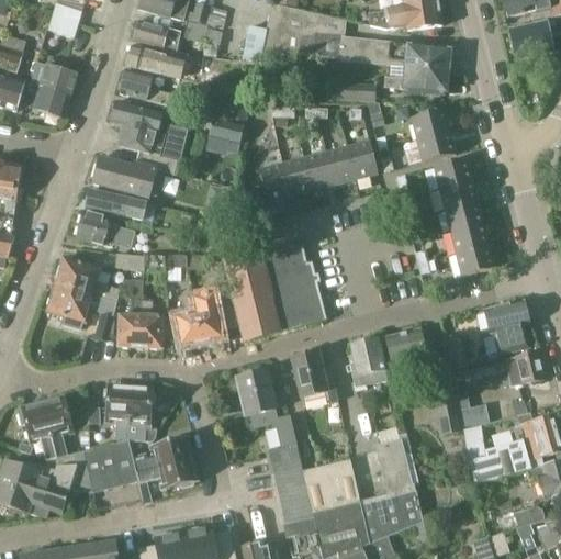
[(45,29),(46,30),(51,15),(54,2),(55,0),(14,0),(13,4),(24,7),(25,6),(43,10),(38,30),(44,32),(45,29)]
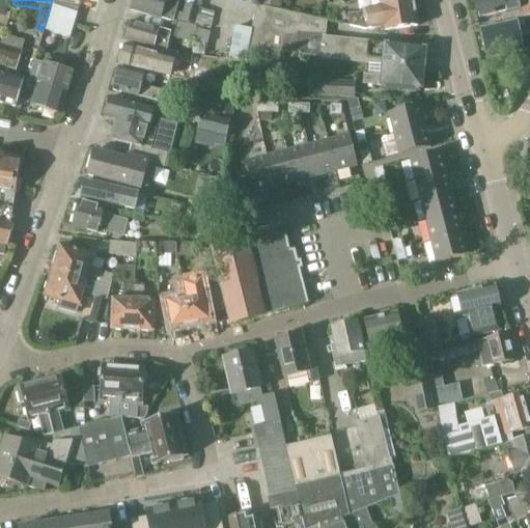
[(132,0),(131,5),(171,17),(175,0),(132,0)]
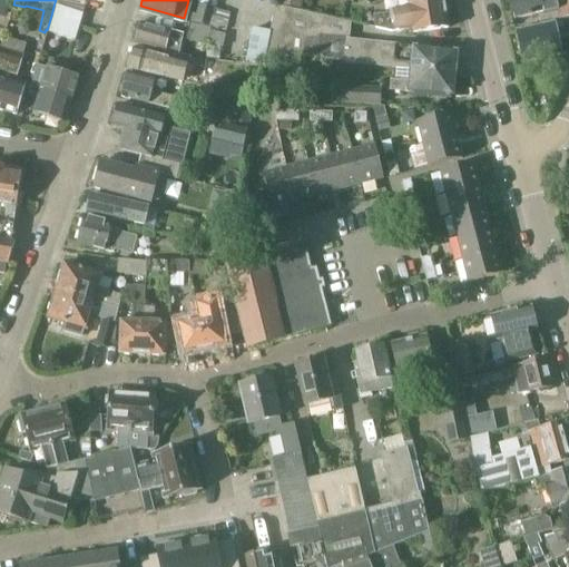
[(412,30),(448,25),(443,0),(408,0),(409,8),(373,13),(375,25),(392,28),(412,26),(412,30)]
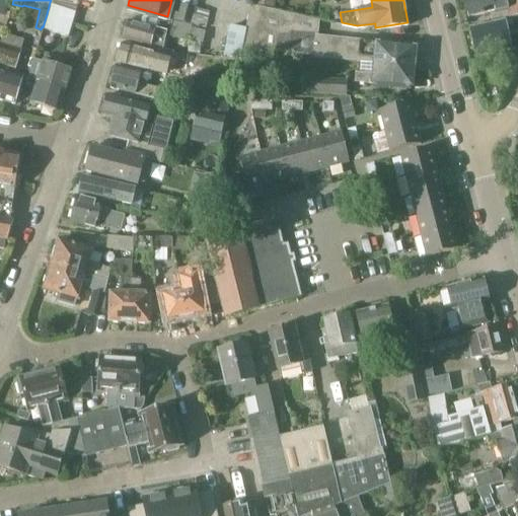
[(496,18),(513,15),(512,11),(511,5),(513,0),(463,0),(467,15),(490,9),(492,16),(496,16),(496,18)]
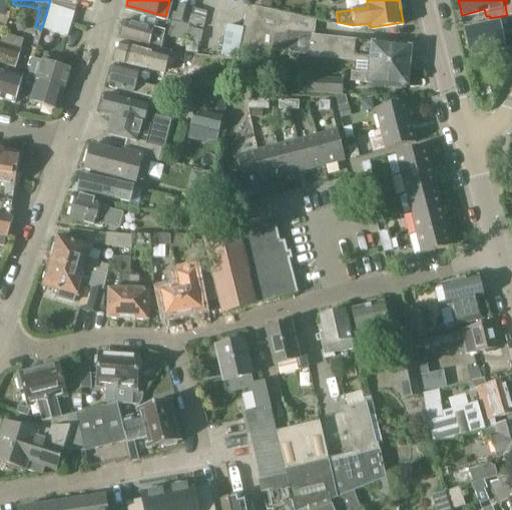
[(46,14),(70,21),(73,9),(49,2),(46,14)]
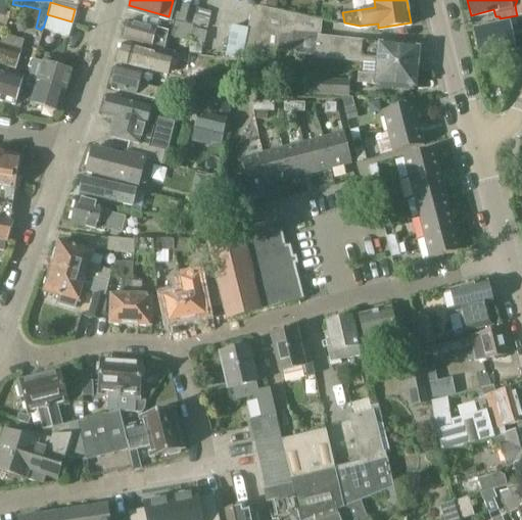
[(178,18),(193,22),(206,26),(210,10),(182,2),(178,18)]
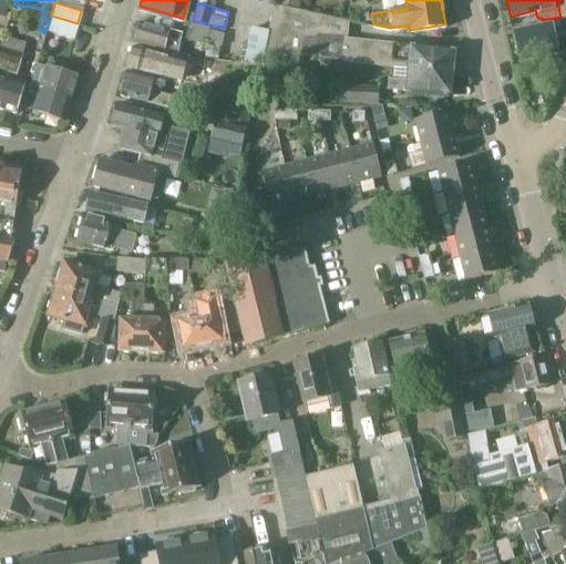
[(342,60),(410,67),(450,71),(451,68),(454,65),(456,48),(348,38),(349,20),(274,3),(265,50),(342,58),(342,60)]
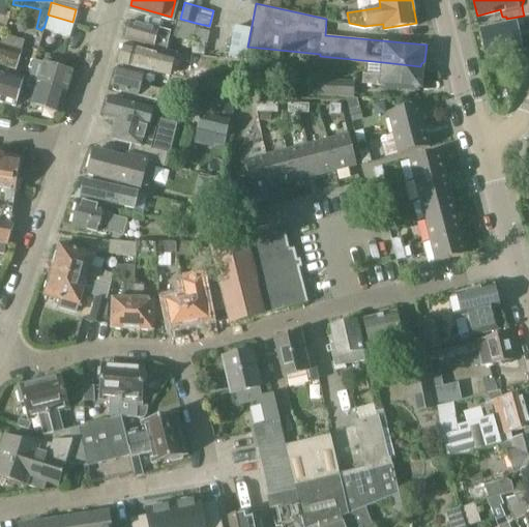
[(528,25),(528,13),(524,16),(506,19),(506,17),(502,17),(503,22),(480,26),(486,54),(519,48),(517,32),(527,30),(528,25)]
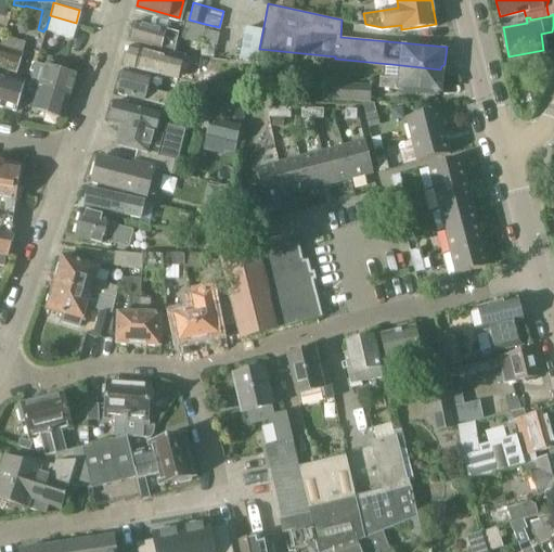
[(76,23),(50,15),(46,29),(72,36),(76,23)]
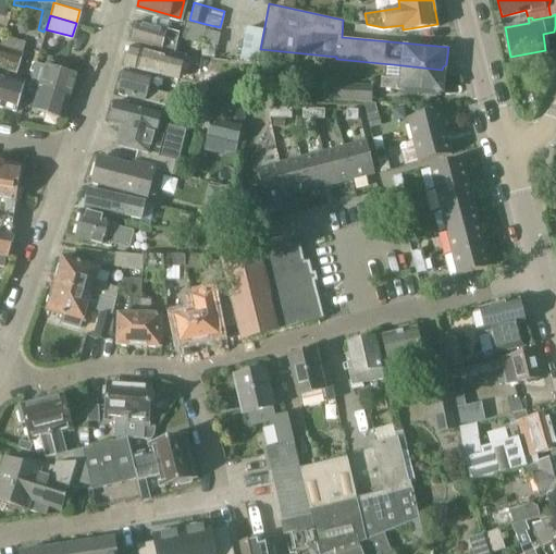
[(158,49),(184,57),(184,54),(173,50),(178,32),(137,20),(132,39),(158,46),(158,49)]
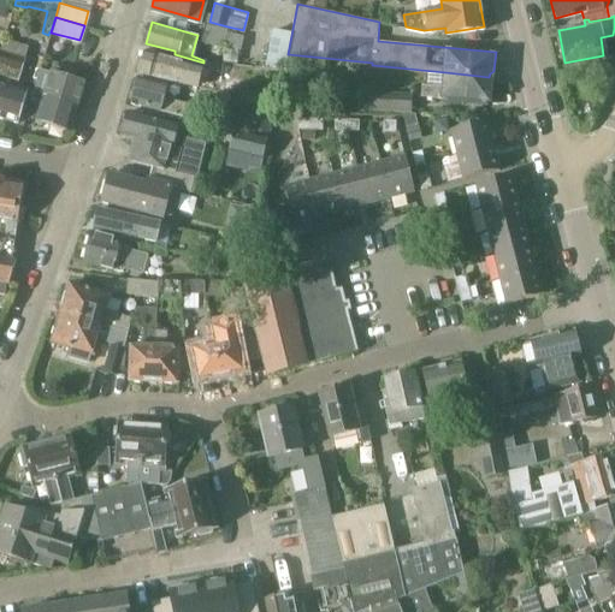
[(205,22),(201,40),(240,48),(243,34),(226,30),(228,27),(210,22),(205,22)]
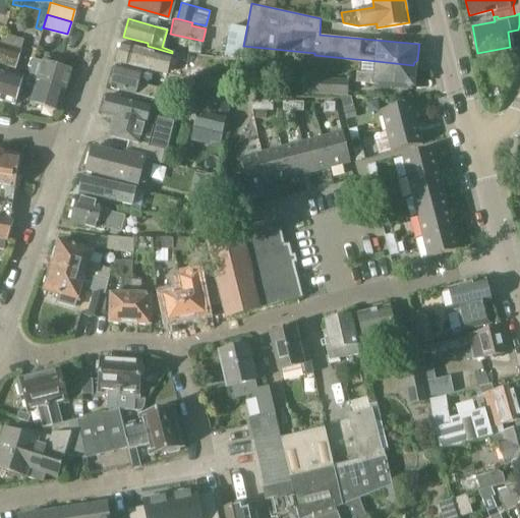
[(245,34),(229,31),(224,54),(240,57),(245,34)]
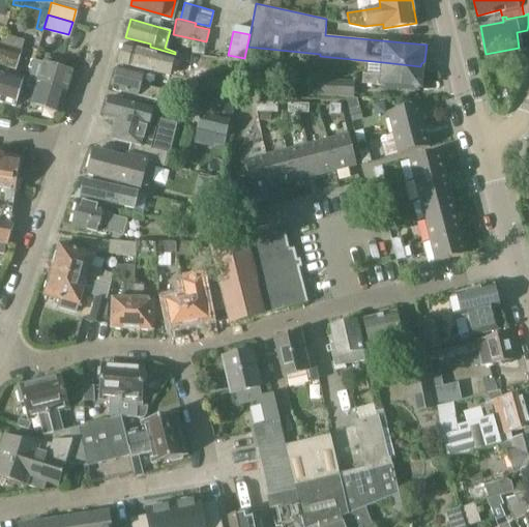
[(175,54),(150,47),(124,39),(119,61),(171,72),(175,54)]
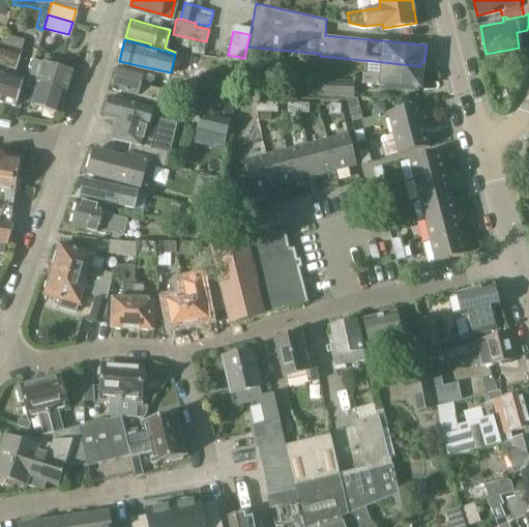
[(23,48),(4,41),(0,56),(0,98),(15,105),(23,77),(15,74),(23,48)]
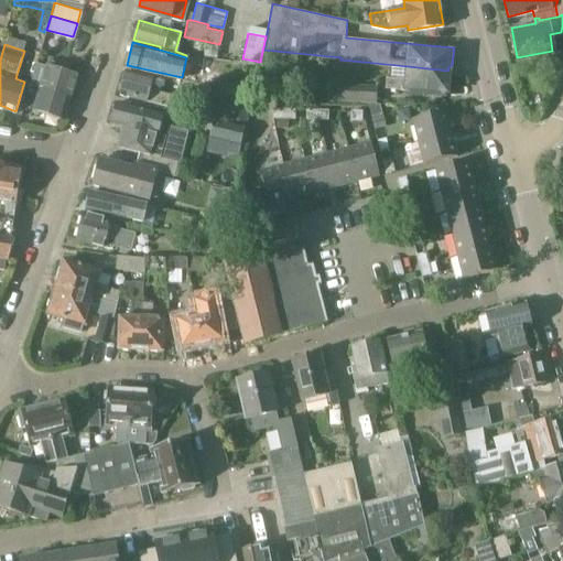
[(215,57),(190,54),(187,68),(212,73),(215,57)]
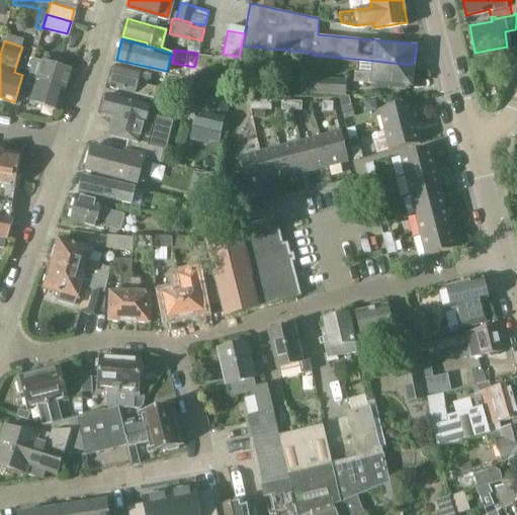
[(41,59),(33,56),(27,76),(65,87),(71,67),(56,63),(57,58),(44,54),(41,59)]
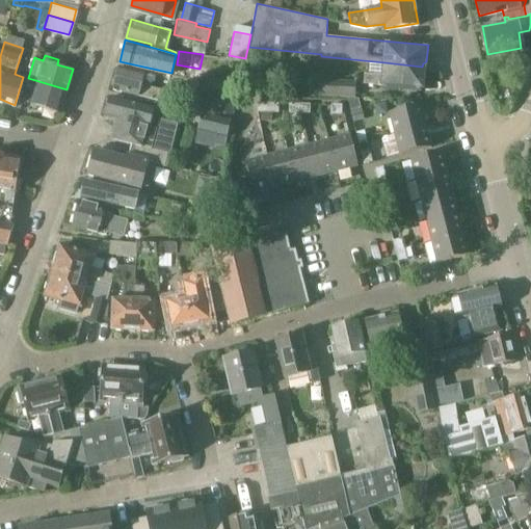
[(422,68),(422,67),(385,62),(383,74),(365,72),(364,81),(420,87),(421,79),(424,79),(425,68),(422,68)]
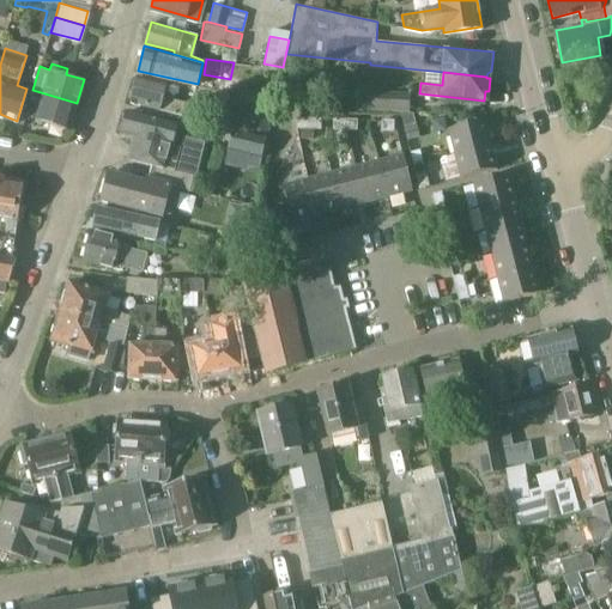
[(191,116),(194,103),(162,96),(165,81),(135,74),(129,101),(163,109),(180,114),(191,116)]
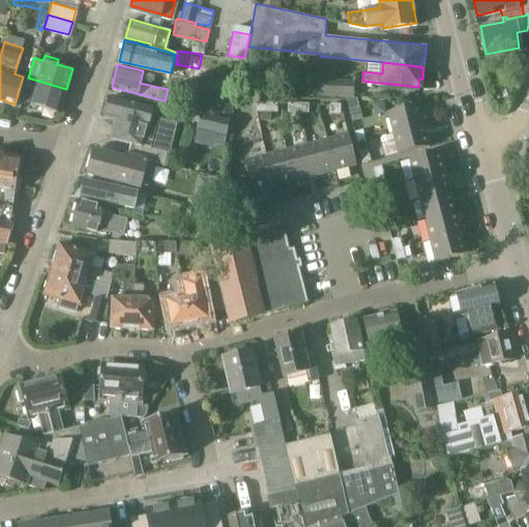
[(66,89),(28,78),(21,98),(31,101),(31,103),(59,111),(65,89),(66,89)]
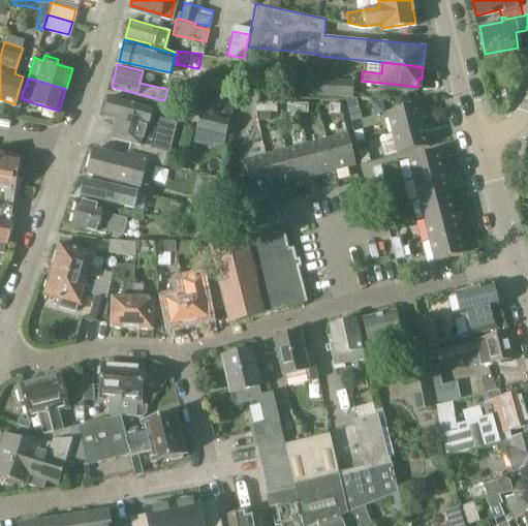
[(197,80),(185,78),(182,95),(194,97),(197,80)]
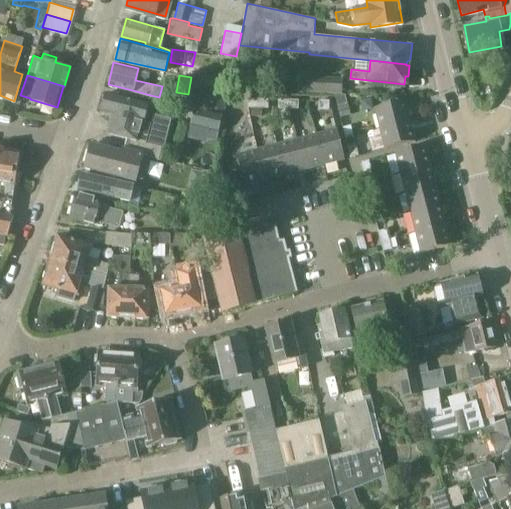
[(342,77),(307,75),(306,90),(341,92),(342,77)]
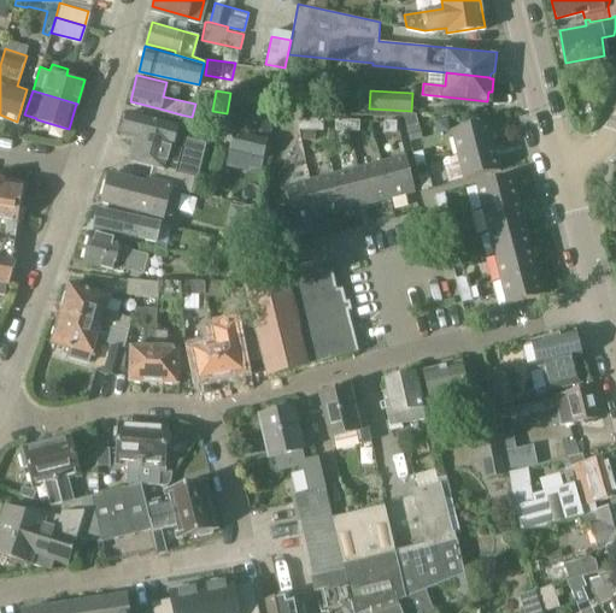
[(271,102),(258,102),(256,123),(260,123),(259,130),(270,131),(271,118),(269,118),(271,102)]
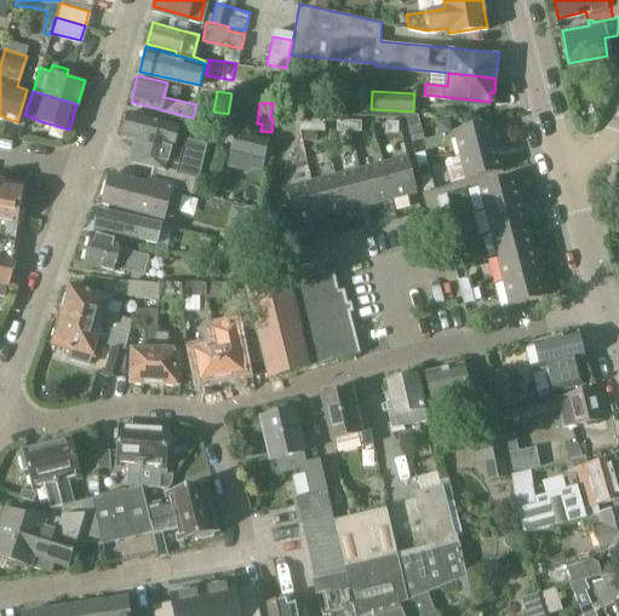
[(131,160),(154,166),(195,176),(204,143),(176,136),(179,124),(127,110),(122,133),(137,137),(136,143),(135,143),(130,161),(131,161),(131,160)]
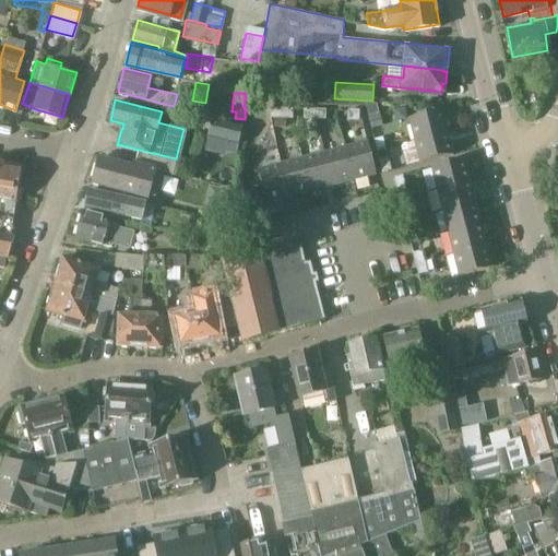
[(270,116),(281,116),(281,107),(270,107),(270,116)]
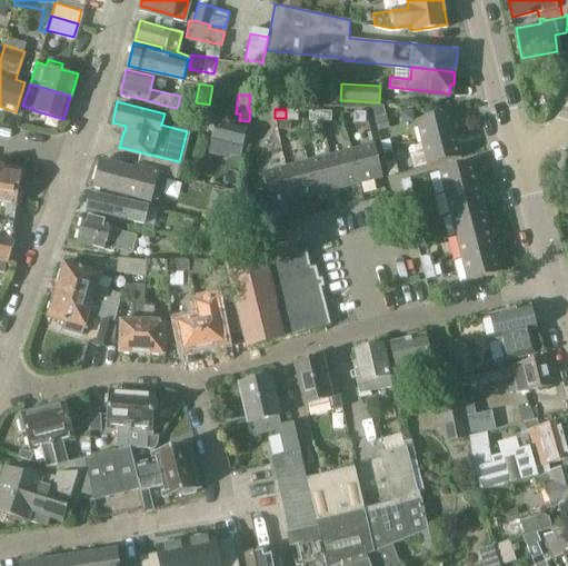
[(297,109),(286,109),(286,118),(297,118),(297,109)]
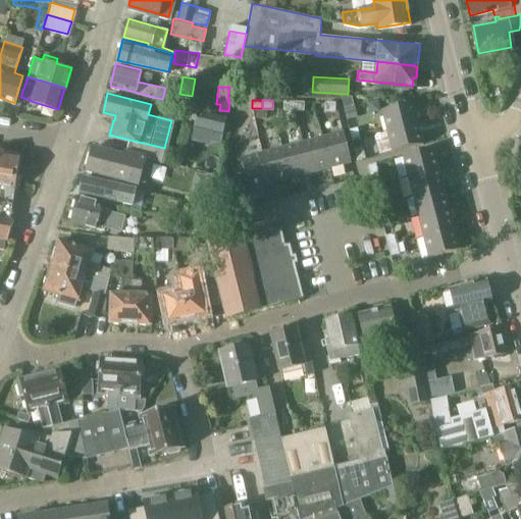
[(293,109),(293,100),(282,100),(282,109),(293,109)]
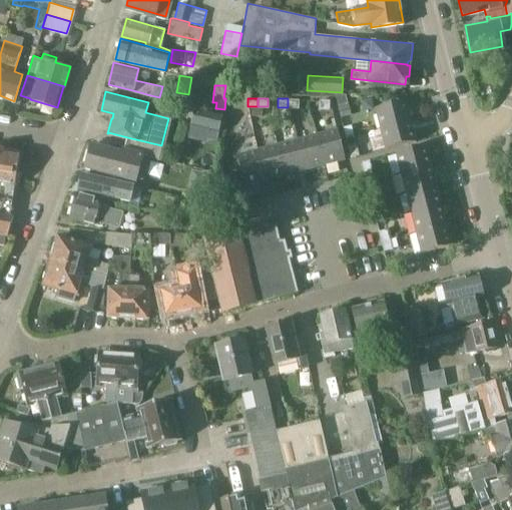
[(288,98),(288,107),(298,107),(298,98),(288,98)]
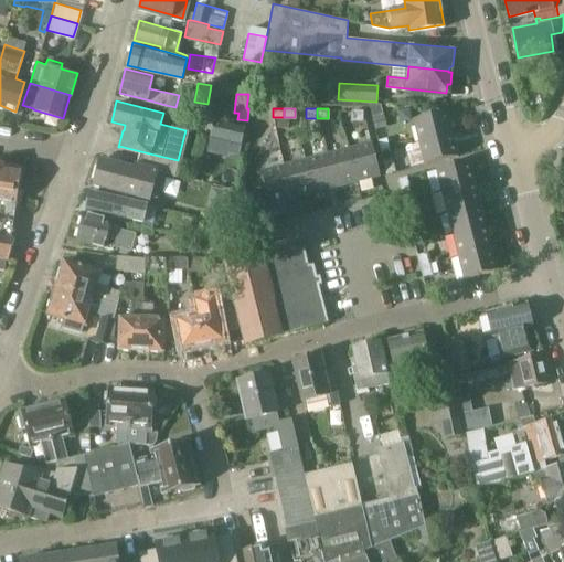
[(413,117),(418,139),(451,130),(446,108),(413,117)]
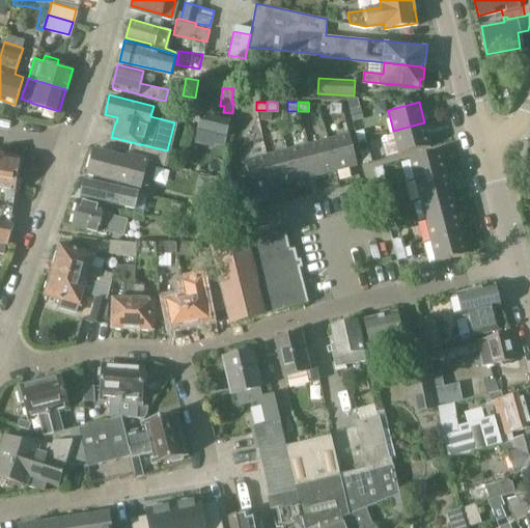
[(340,112),(340,103),(330,103),(330,112),(340,112)]
